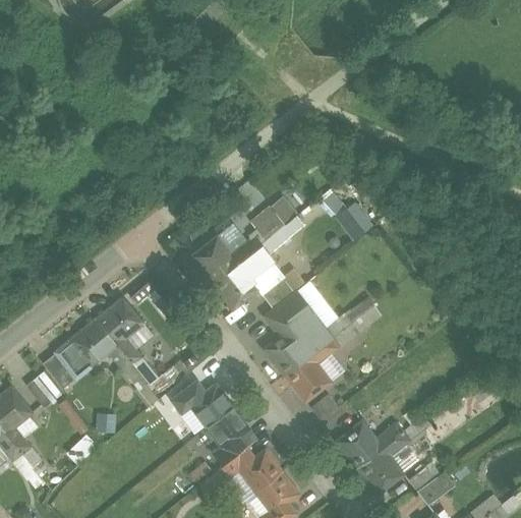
[(282,200),(252,224),(258,233),(266,241),(282,229),(296,217),(282,200)]
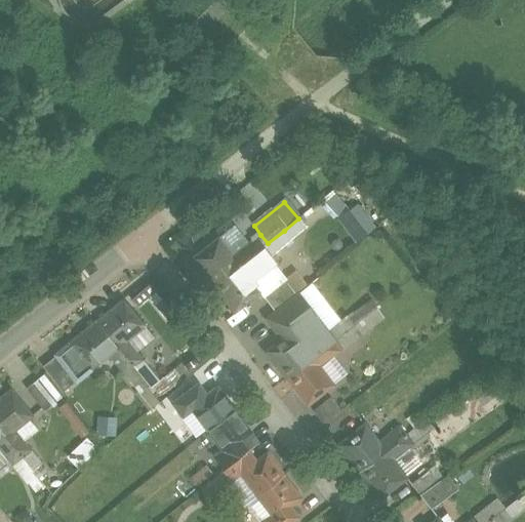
[(354,243),(374,228),(357,204),(336,218),(354,243)]
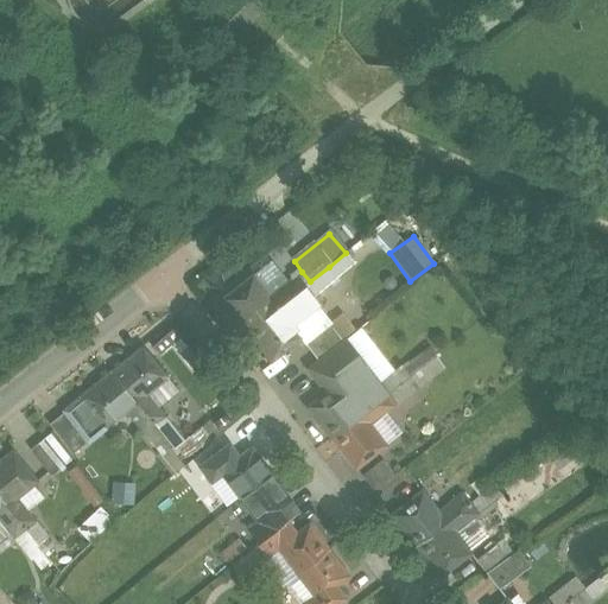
[(347,254),(346,253),(329,267),(310,281),(304,287),(314,298),(354,264),(347,254)]
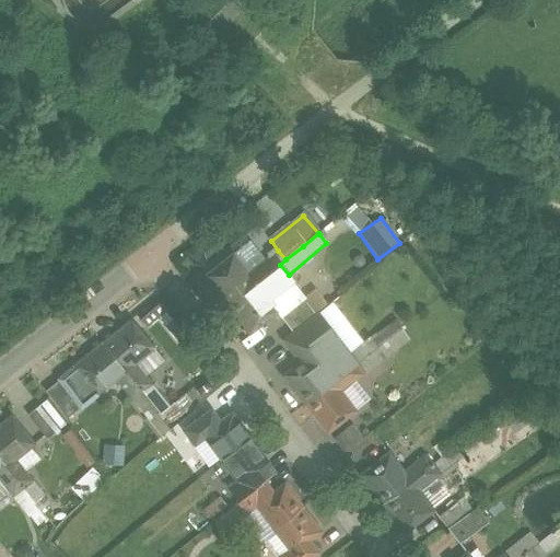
[(278,251),(269,257),(277,267),(280,265),(286,259),(278,251)]
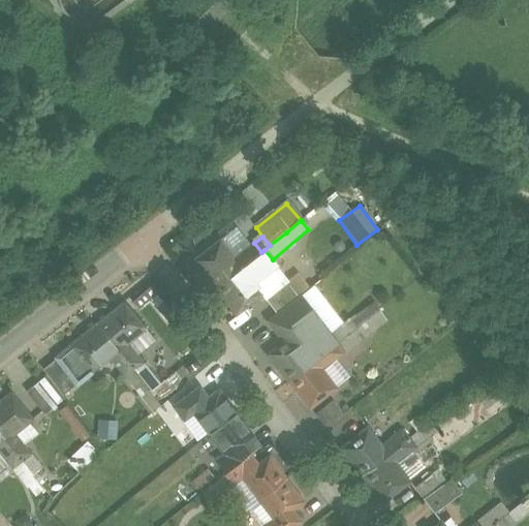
[(220,242),(194,263),(215,289),(261,252),(254,243),(235,259),(220,242)]
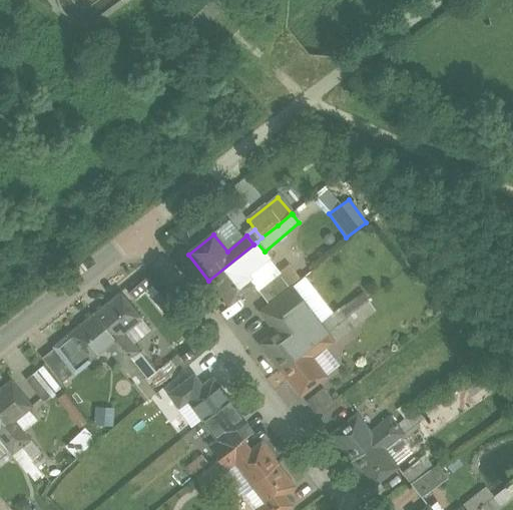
[(208,281),(228,307),(255,286),(246,274),(269,257),(265,251),(257,242),(253,244),(208,281)]
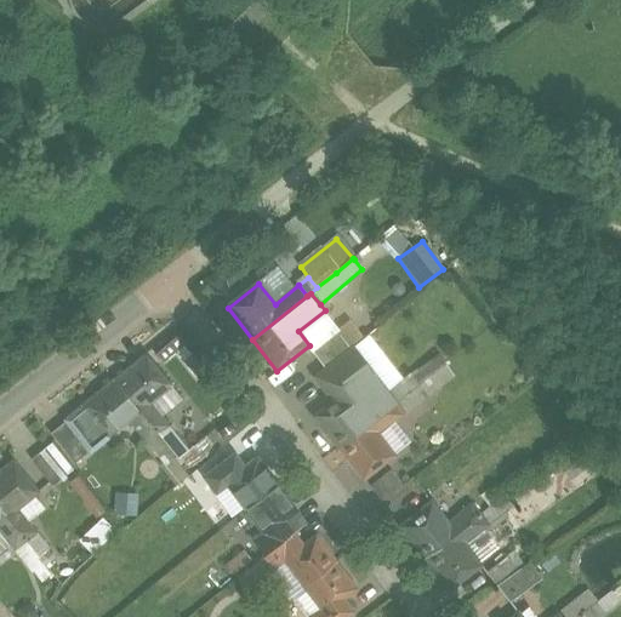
[(336,332),(312,352),(326,370),(326,371),(352,352),(336,332)]
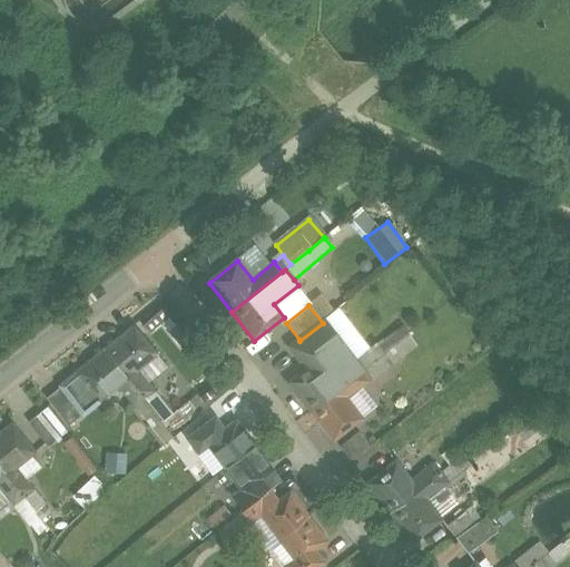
[(323,323),(300,341),(311,354),(331,338),(335,334),(325,321),(323,323)]
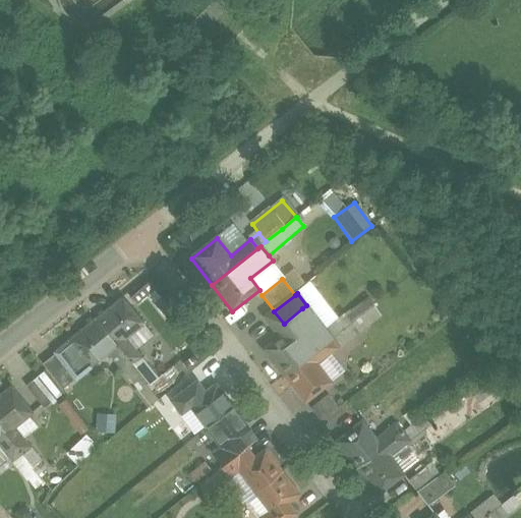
[(123,299),(97,320),(132,365),(141,358),(126,339),(143,326),(123,299)]
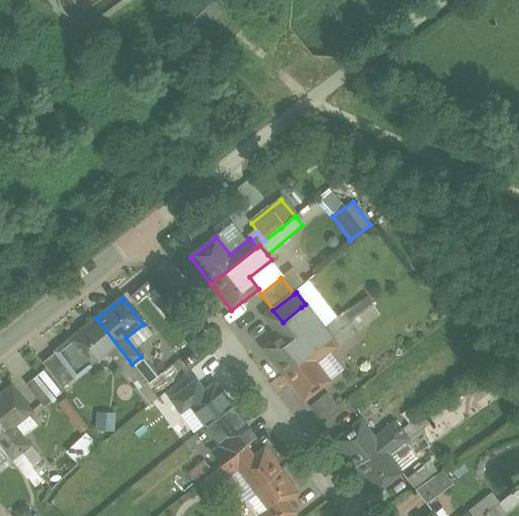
[(301,307),(283,322),(273,310),(273,309),(265,316),(280,336),(263,349),(284,375),(329,340),(322,330),(320,332),(319,332),(318,333),(302,310),(303,309),(301,307)]
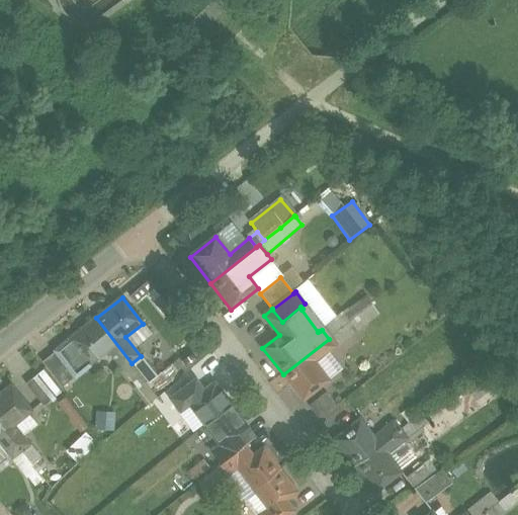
[(344,313),(322,330),(329,339),(333,336),(351,322),(344,313)]
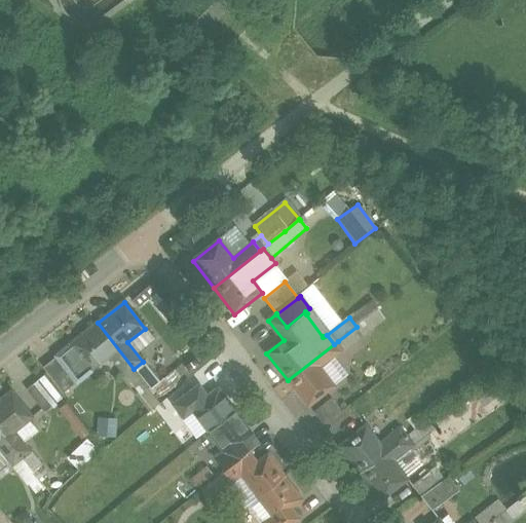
[(86,331),(82,334),(82,335),(70,344),(72,346),(57,359),(75,383),(90,370),(91,371),(109,357),(124,376),(134,369),(98,323),(97,323),(86,331)]
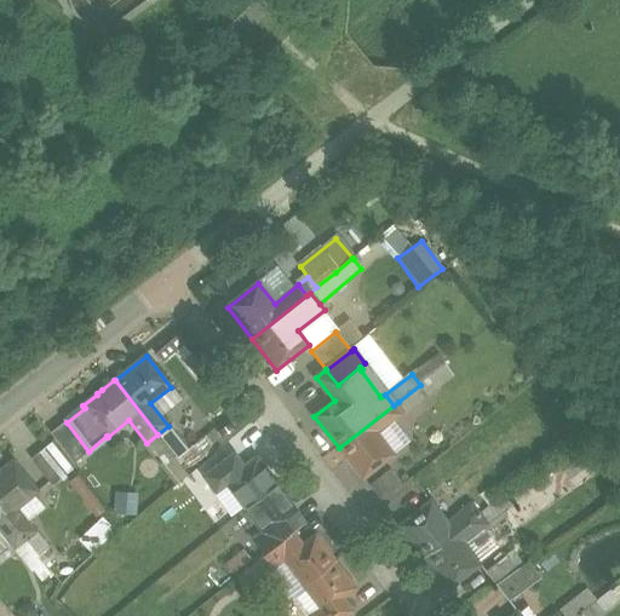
[(420,385),(399,402),(407,413),(431,393),(423,383),(420,385)]
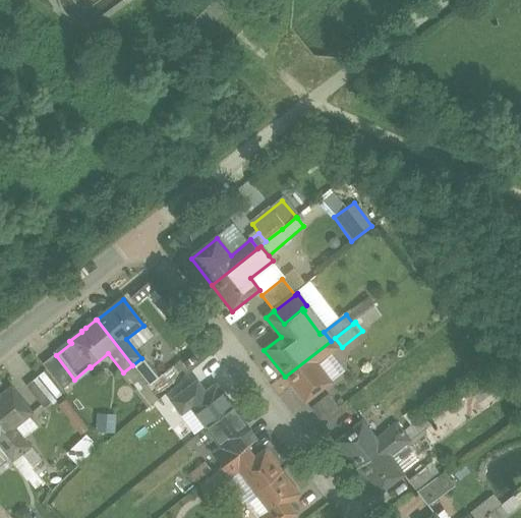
[(331,341),(285,377),(305,403),(331,383),(317,365),(337,349),(331,341)]
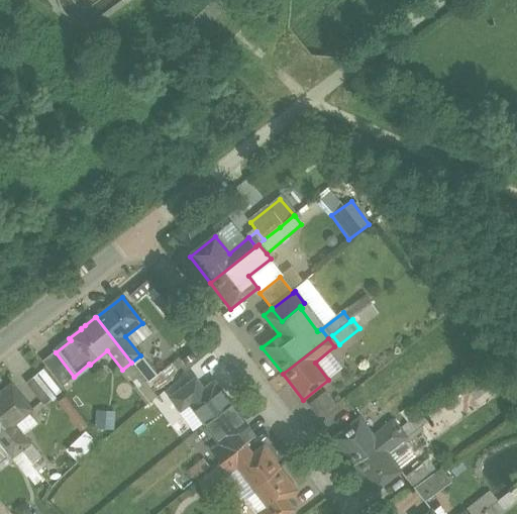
[(56,352),(56,351),(42,362),(62,388),(75,378),(74,377),(56,352)]
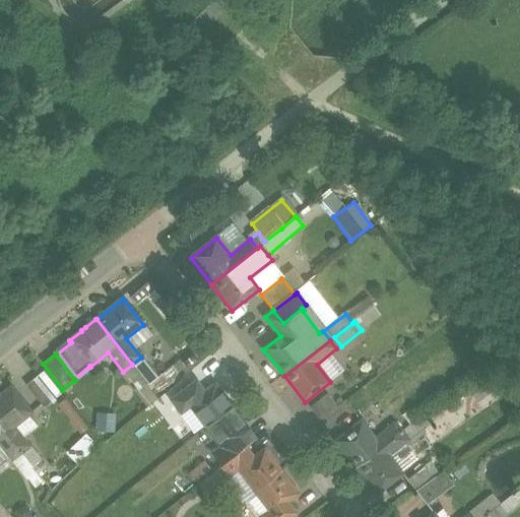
[(56,398),(39,377),(26,386),(45,408),(56,398)]
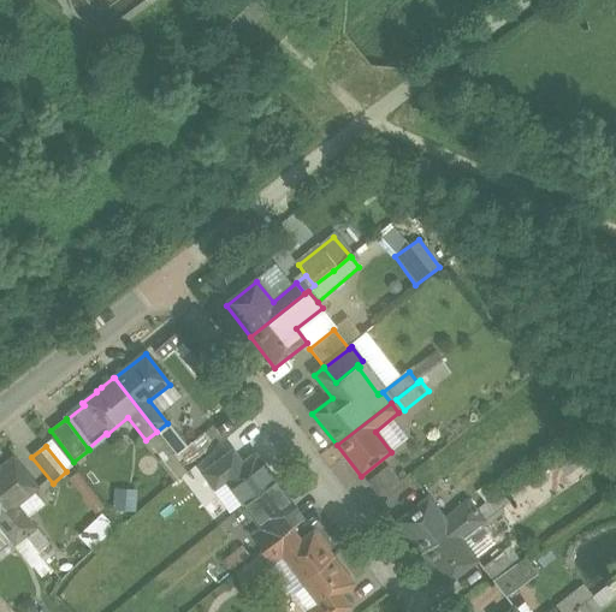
[(274,481),(255,456),(242,465),(232,453),(203,475),(214,491),(225,482),(243,505),(274,481)]
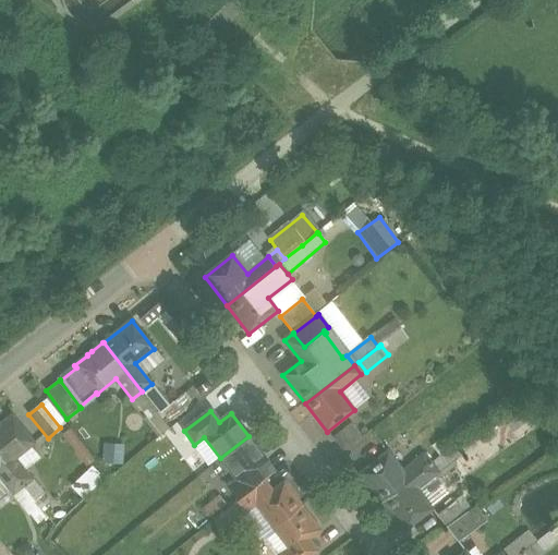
[(12,415),(0,424),(0,458),(23,487),(33,480),(16,459),(35,444),(12,415)]
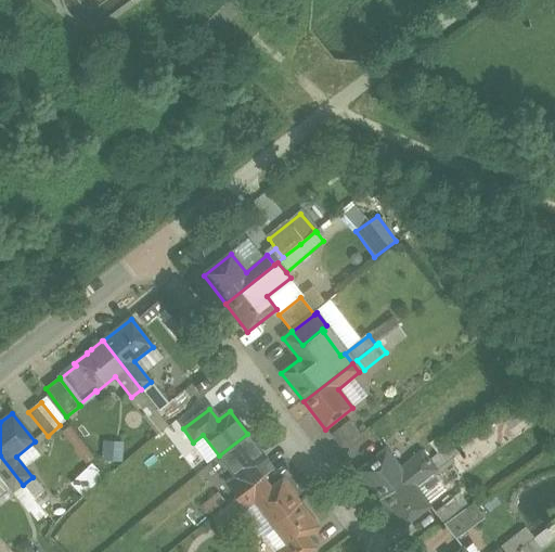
[(247,434),(219,456),(235,476),(226,484),(236,498),(262,478),(254,466),(266,458),(247,434)]
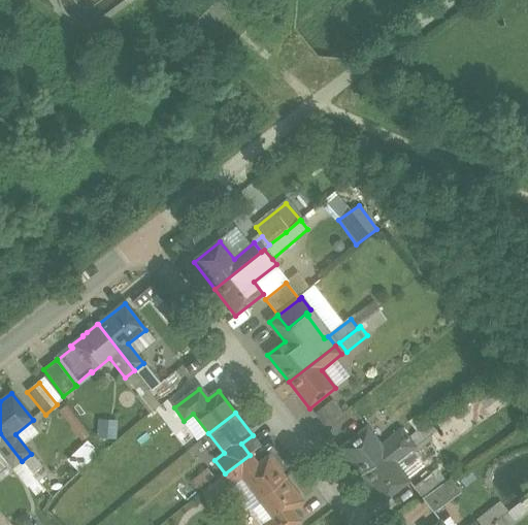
[(425,426),(408,439),(416,448),(432,435),(425,426)]
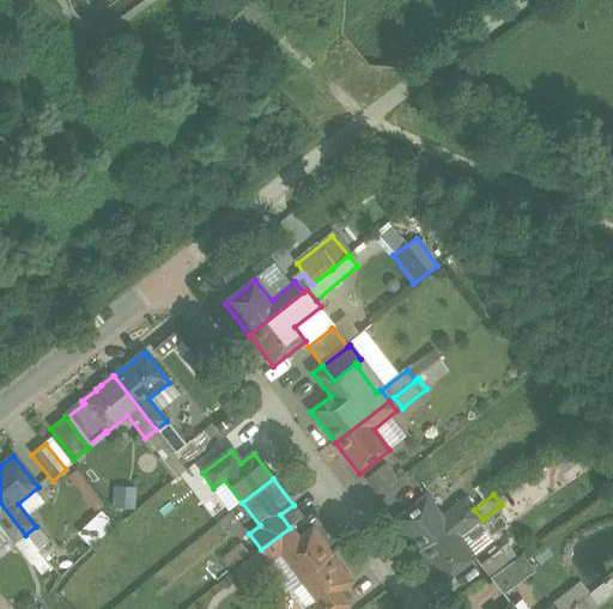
[(426,497),(396,521),(420,552),(474,510),(467,499),(442,518),(426,497)]
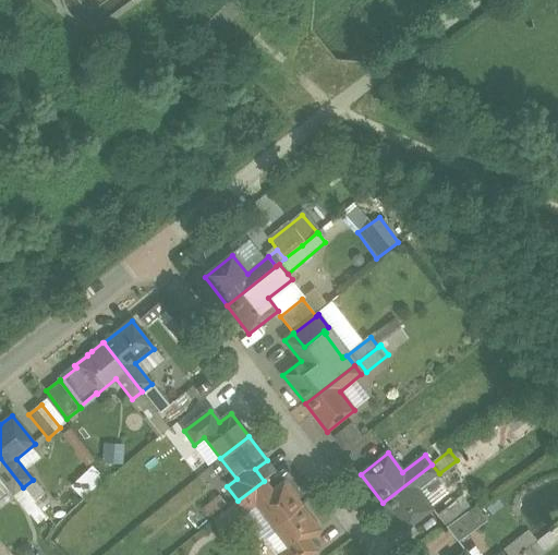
[(0,458),(0,478),(13,495),(23,487),(0,458)]
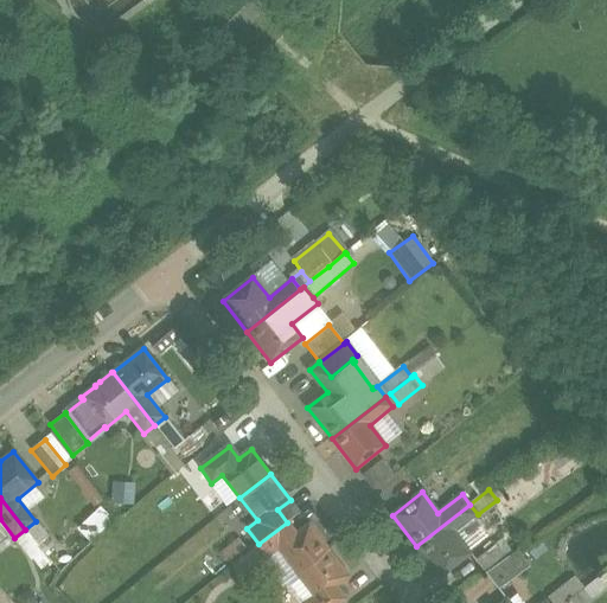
[(100,504),(76,527),(89,541),(114,519),(100,504)]
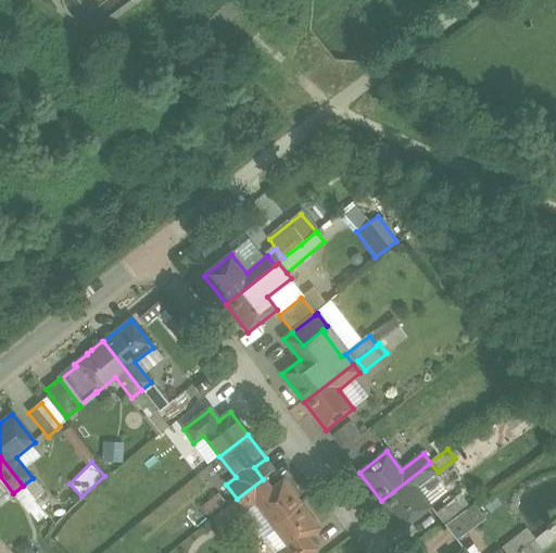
[(430,463),(381,501),(403,529),(430,507),(416,489),(438,472),(430,463)]
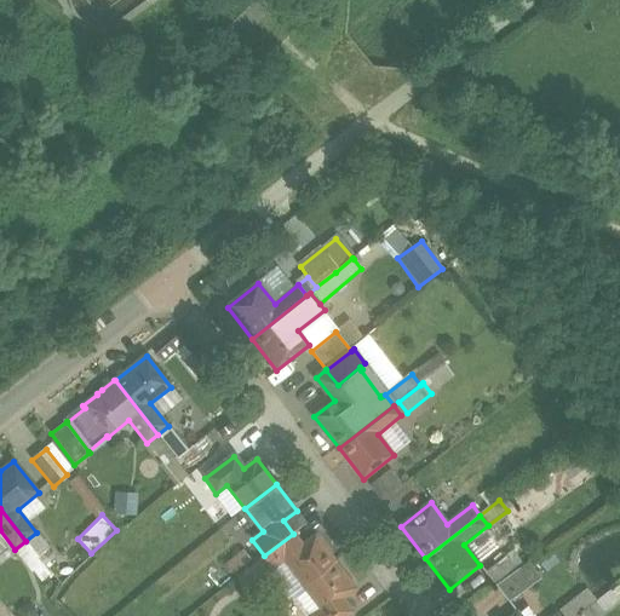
[(315,536),(303,546),(293,534),(264,556),(275,569),(286,562),(304,586),(336,563),(315,536)]
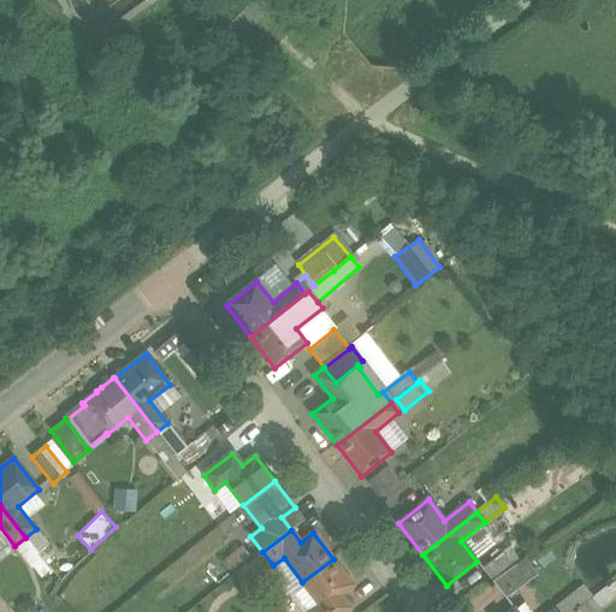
[(502,554),(483,570),(492,582),(513,566),(502,554)]
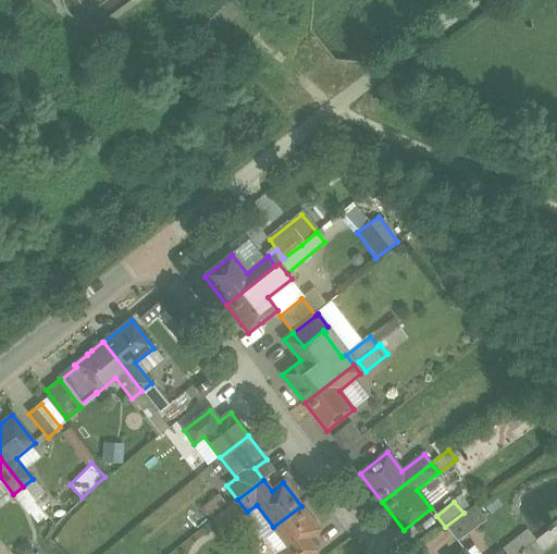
[(301,506),(273,527),(289,549),(283,553),(311,553),(317,550),(307,537),(319,528),(301,506)]
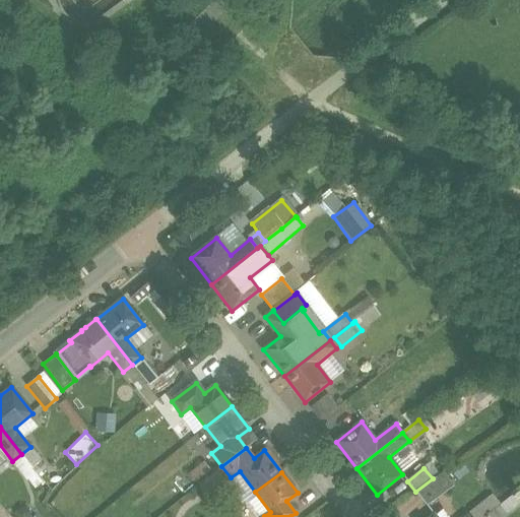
[(443,472),(416,492),(427,505),(453,486),(443,472)]
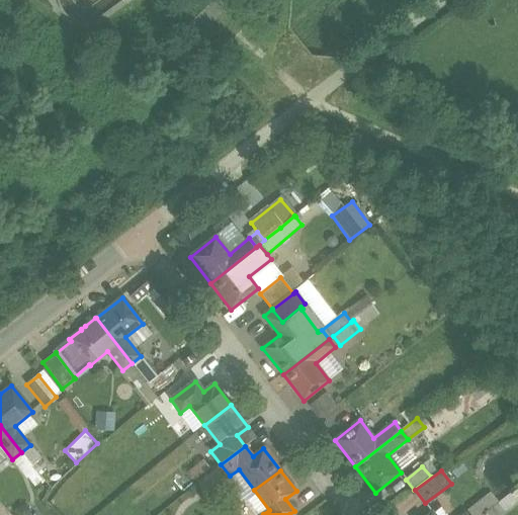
[(493,494),(470,512),(472,514),(483,514),(499,502),(493,494)]
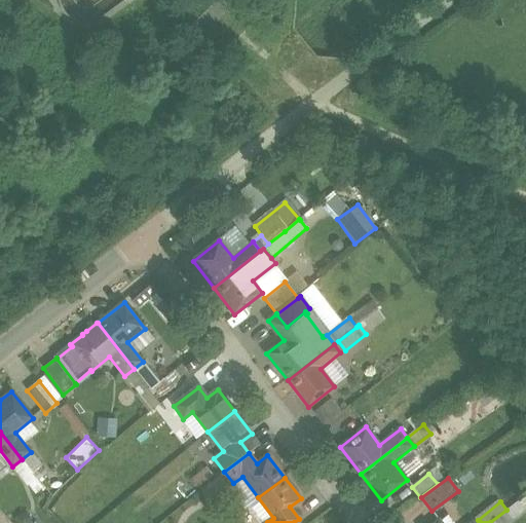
[(506,510),(490,522),(509,522),(514,519),(506,510)]
